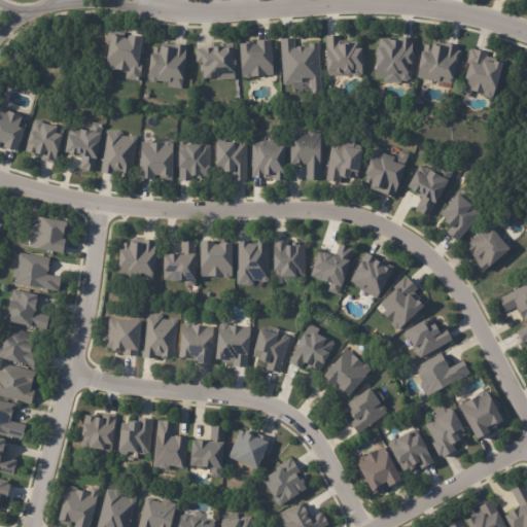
[(126,33),(126,35),(140,37),(140,38),(145,39),(142,55),(138,54),(138,58),(140,60),(139,64),(137,65),(136,72),(115,69),(113,70),(109,70),(107,68),(104,67),(109,33),(108,33),(108,30),(126,33)]
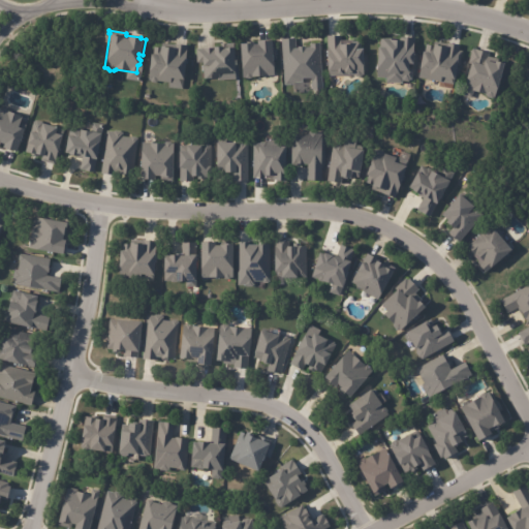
[(347,41),(353,40),(353,42),(361,41),(361,49),(362,49),(363,66),(364,66),(365,75),(363,75),(361,78),(358,78),(355,75),(328,76),(327,51),(329,51),(328,36),(342,36),(342,41),(347,41)]
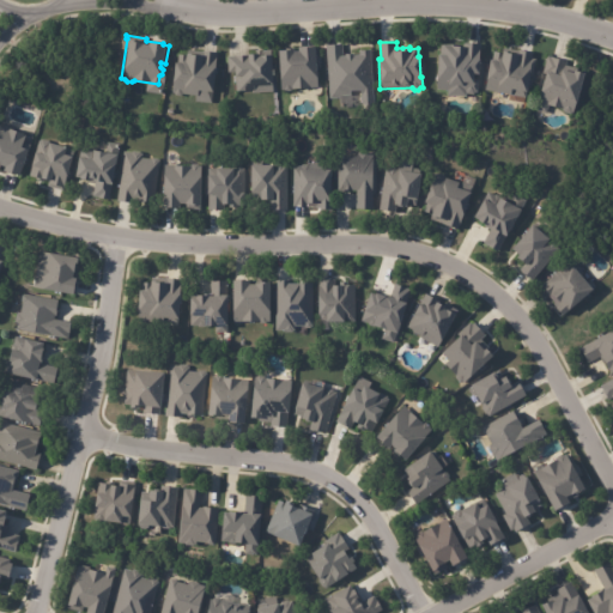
[(340,54),(350,53),(350,55),(356,55),(356,50),(369,49),(372,104),(358,105),(358,95),(339,96),(339,98),(327,99),(323,44),(340,43),(340,54)]
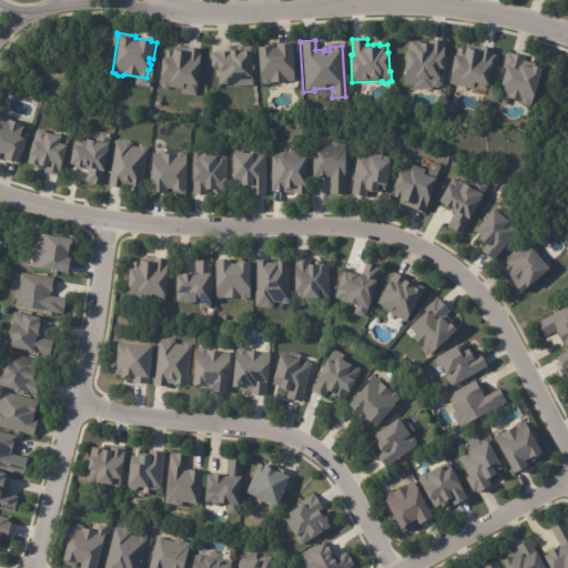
[(445,41),(444,54),(442,54),(442,69),(437,68),(437,74),(443,74),(442,85),(439,85),(438,88),(432,87),(432,90),(415,89),(415,84),(403,83),(405,50),(408,51),(409,42),(430,43),(430,40),(445,41)]
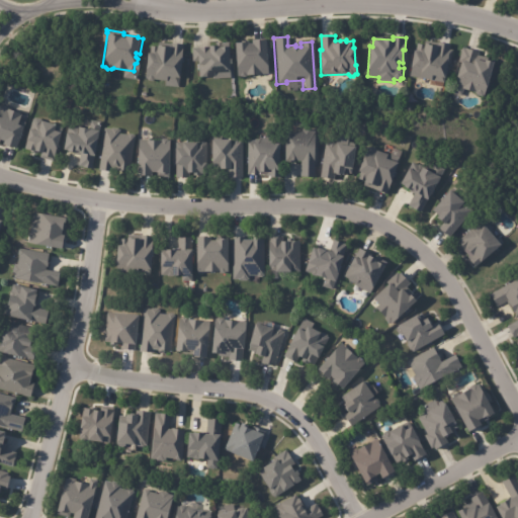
[(264,40),(266,40),(267,54),(262,54),(262,62),(267,62),(267,65),(265,66),(265,74),(245,75),(243,77),(239,77),(238,76),(234,76),(232,42),(240,42),(240,41),(244,40),(244,44),(248,44),(248,39),(262,39),(262,40),(264,40)]
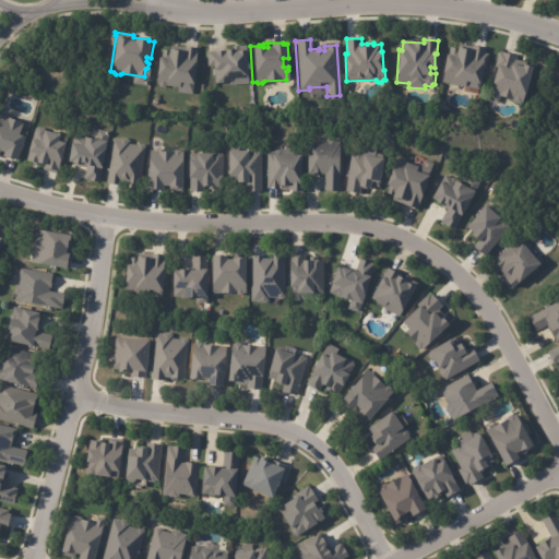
[(181,47),(181,46),(195,48),(191,83),(192,83),(191,95),(176,93),(176,87),(164,86),(162,87),(158,87),(156,85),(152,84),(156,58),(159,58),(159,50),(165,50),(166,45),(181,47)]
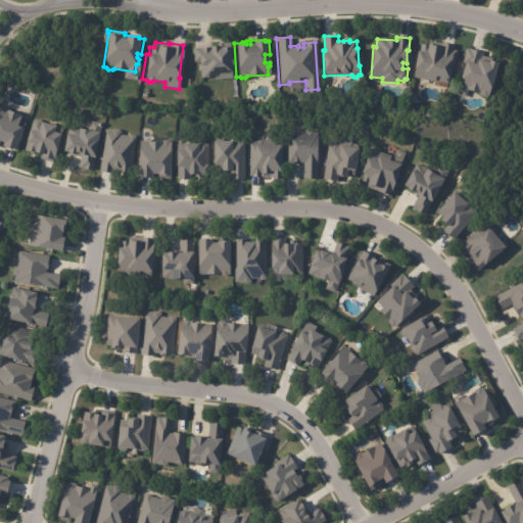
[(228,72),(230,72),(230,79),(215,80),(215,78),(199,78),(199,65),(196,65),(196,62),(192,62),(192,48),(200,48),(199,47),(207,47),(207,46),(216,46),(216,43),(228,43),(228,47),(227,47),(228,72)]
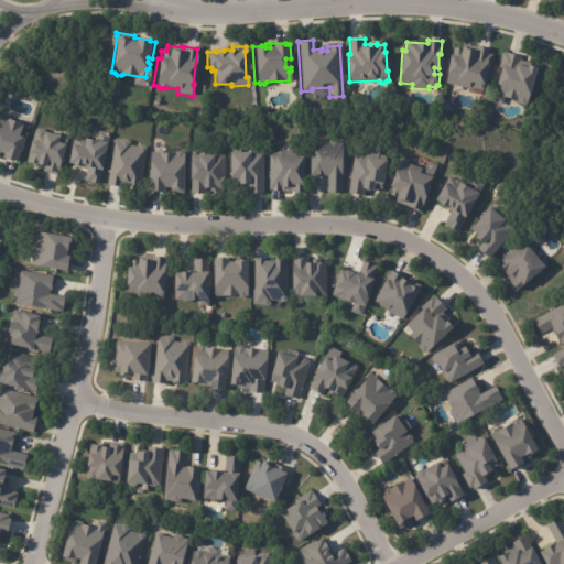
[(490,49),(489,54),(491,54),(489,71),(485,69),(483,84),(484,84),(483,89),(445,84),(449,55),(453,55),(454,47),(461,49),(461,47),(464,49),(476,51),(476,46),(490,49)]
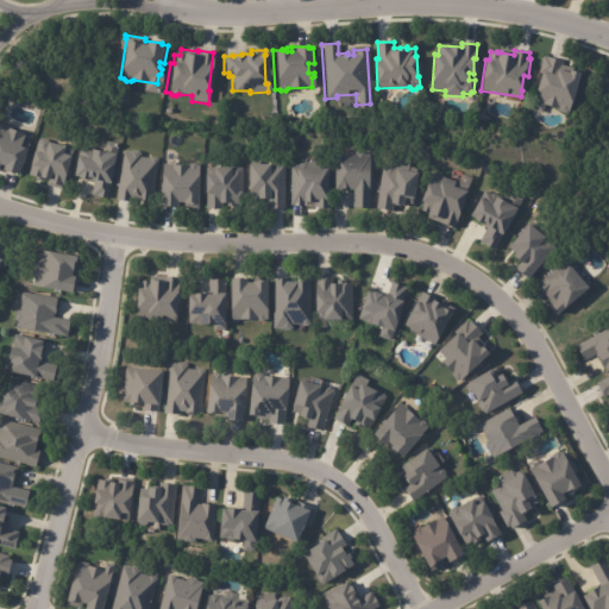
[(562,60),(559,68),(565,70),(566,67),(577,70),(567,98),(569,99),(564,111),(557,108),(557,107),(544,102),(540,111),(529,107),(533,99),(531,98),(539,70),(538,69),(542,54),(562,60)]
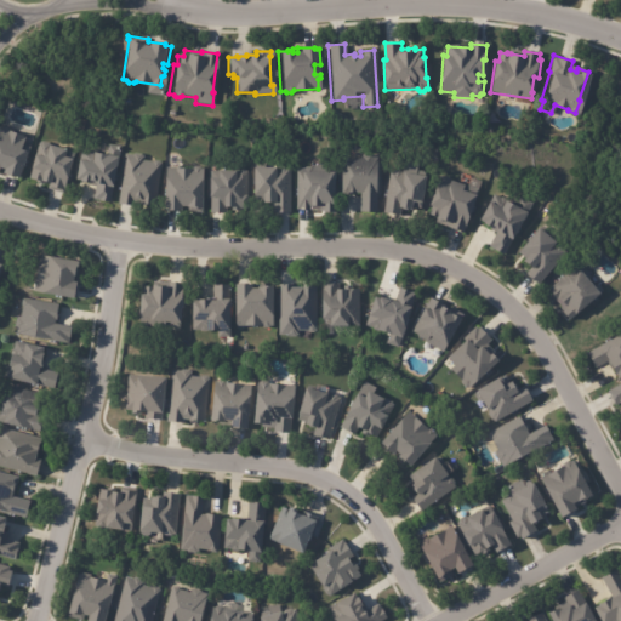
[(17,180),(12,178),(12,180),(0,175),(0,130),(4,127),(7,130),(9,132),(33,141),(22,170),(21,169),(17,180)]
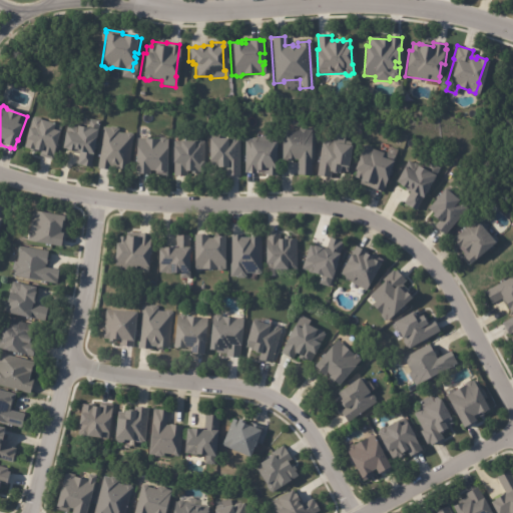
[(53,160),(38,156),(40,152),(24,148),(26,140),(23,139),(26,128),(29,128),(32,118),(33,118),(35,117),(39,118),(40,120),(62,126),(53,160)]
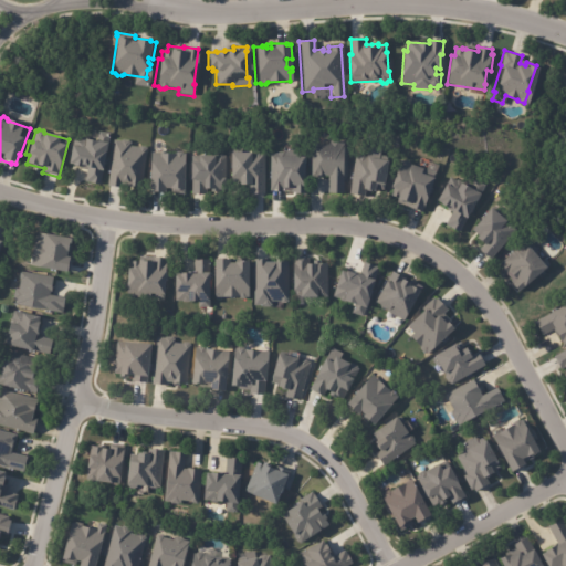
[(109,134),(98,186),(84,182),(86,170),(81,169),(82,167),(80,166),(80,168),(70,166),(71,165),(66,164),(70,147),(81,149),(83,139),(96,143),(98,133),(109,134)]
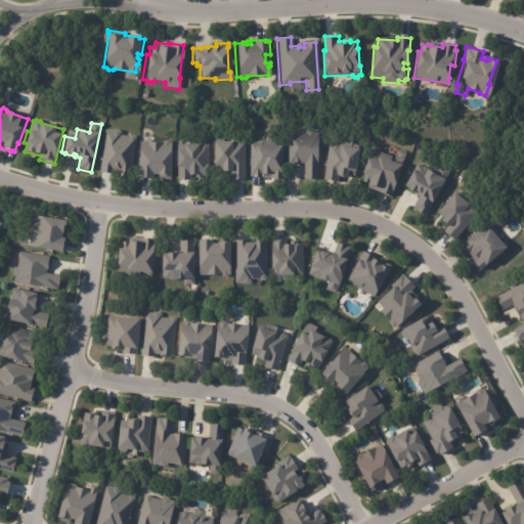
[(134,137),(129,174),(112,172),(112,174),(97,172),(102,130),(110,131),(112,130),(117,130),(119,132),(121,132),(120,136),(127,136),(128,135),(132,136),(133,137),(134,137)]
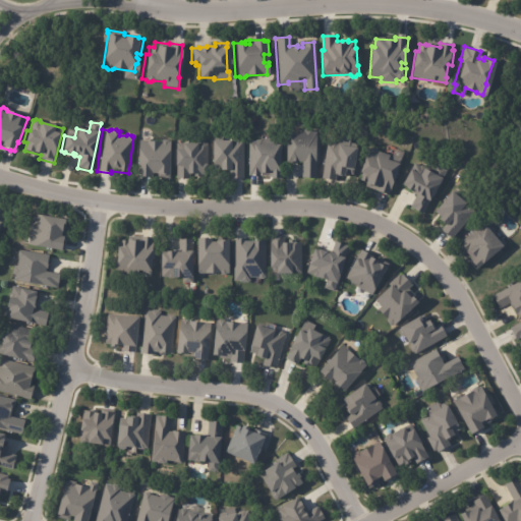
[(316,131),(314,178),(300,178),(301,162),(293,162),(293,164),(283,163),(284,133),(286,133),(287,131),(290,132),(291,133),(300,133),(300,131),(301,131),(302,130),(308,130),(310,131),(316,131)]
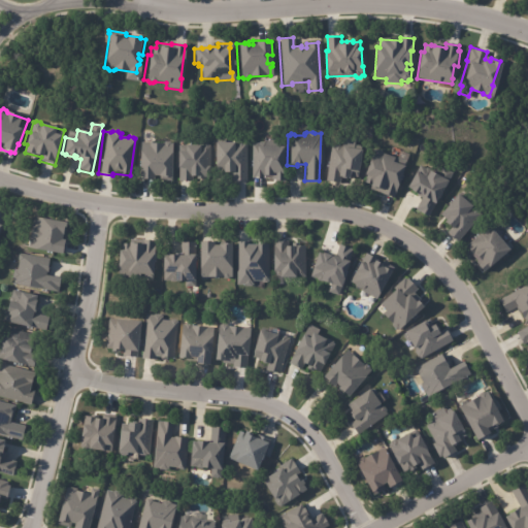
[(355,177),(344,176),(344,178),(338,177),(337,184),(324,182),(330,145),(332,145),(334,144),(340,145),(341,137),(354,139),(352,149),(358,150),(355,170),(356,171),(355,177)]
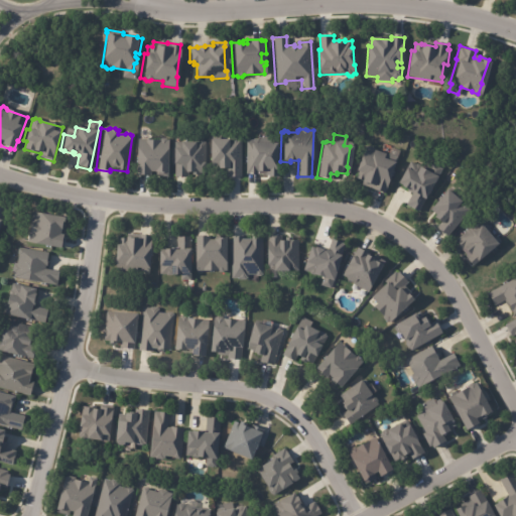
[(166,176),(153,176),(153,172),(151,172),(151,171),(146,171),(146,174),(143,173),(143,175),(133,174),(133,147),(134,147),(135,139),(144,139),(157,140),(159,138),(163,138),(164,140),(168,140),(167,172),(166,172),(166,176)]
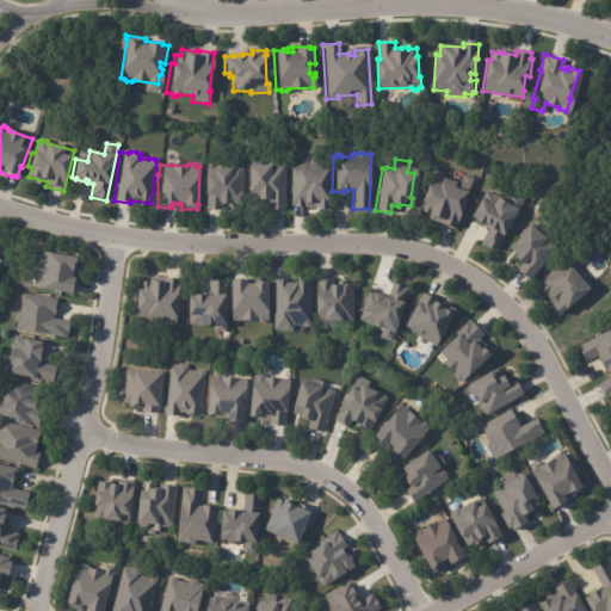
[(285,165),(284,209),(273,209),(273,210),(267,210),(269,199),(254,199),(254,195),(246,195),(246,165),(271,165),(273,164),(281,164),(282,165),(285,165)]
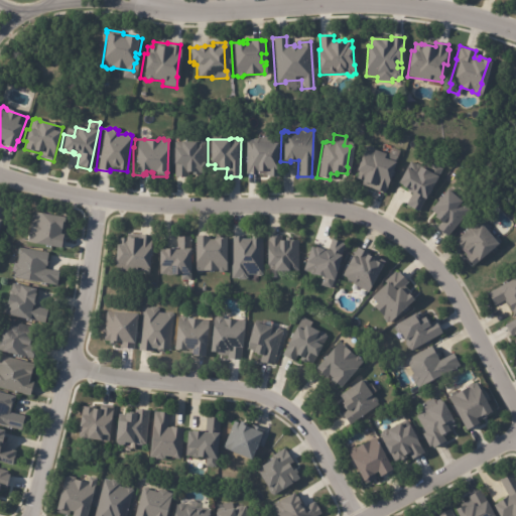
[(186,171),(186,176),(172,176),(172,164),(170,164),(170,147),(177,147),(177,141),(194,141),(195,140),(201,140),(203,142),(204,142),(203,166),(203,172),(186,171)]
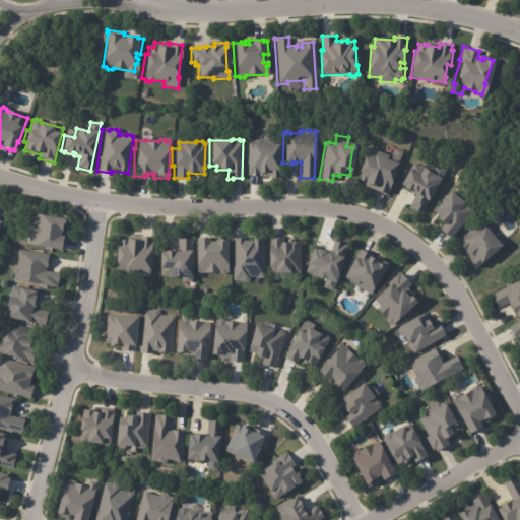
[(268,178),(268,176),(260,176),(260,174),(254,174),(254,176),(250,176),(250,141),(261,141),(261,144),(279,144),(278,169),(279,169),(279,178),(268,178)]
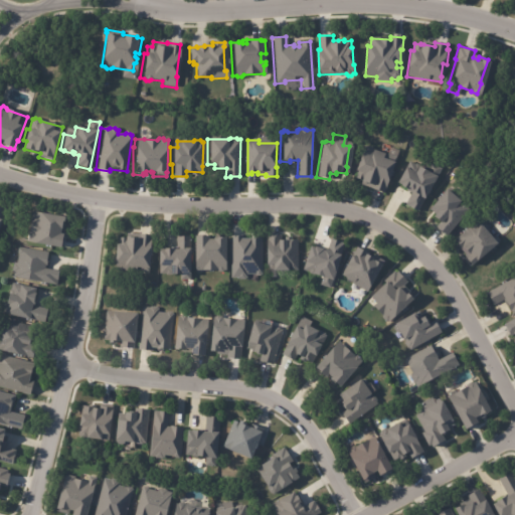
[(391,162),(385,180),(381,193),(371,190),(371,188),(359,185),(359,182),(358,182),(358,180),(353,178),(355,172),(353,171),(358,155),(360,156),(363,147),(364,147),(367,146),(370,147),(371,150),(382,153),(382,154),(393,158),(392,162),(391,162)]
